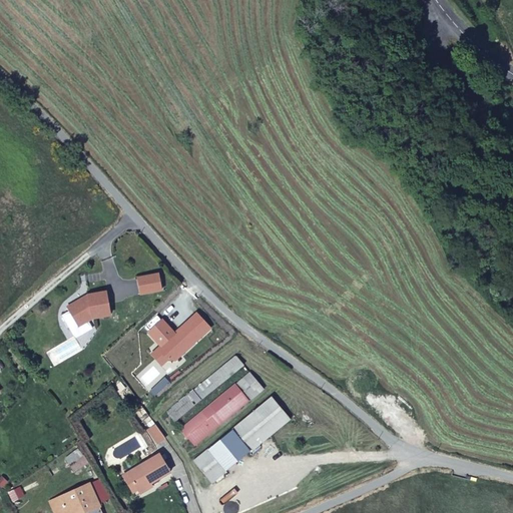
[(160,272),(138,276),(141,293),(163,289),(160,272)]
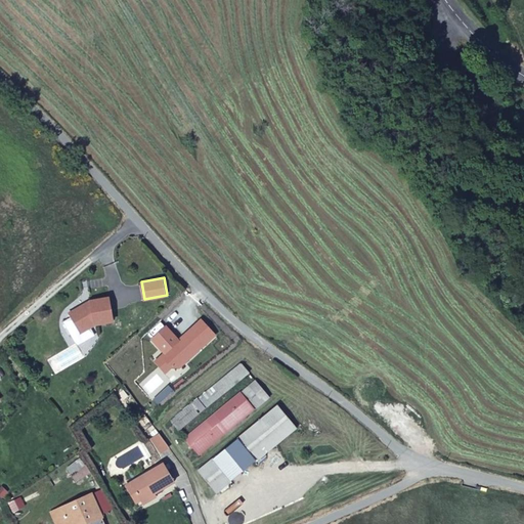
[(81,306),(67,314),(70,318),(78,332),(79,334),(93,325),(112,322),(108,298),(89,301),(90,305),(81,306)]
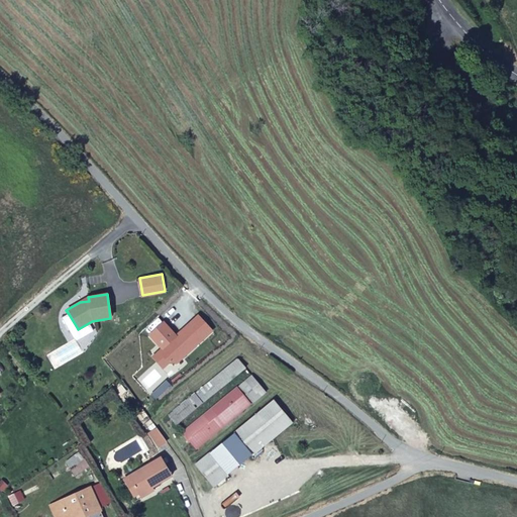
[(77,327),(69,314),(61,319),(69,331),(77,327)]
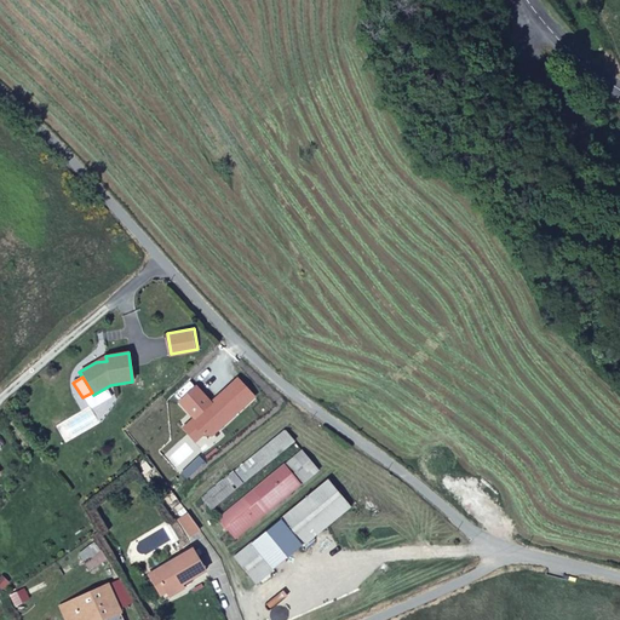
[(253,397),(237,379),(217,397),(218,400),(214,402),(213,401),(211,403),(195,386),(179,402),(194,419),(189,423),(202,435),(211,436),(253,397)]
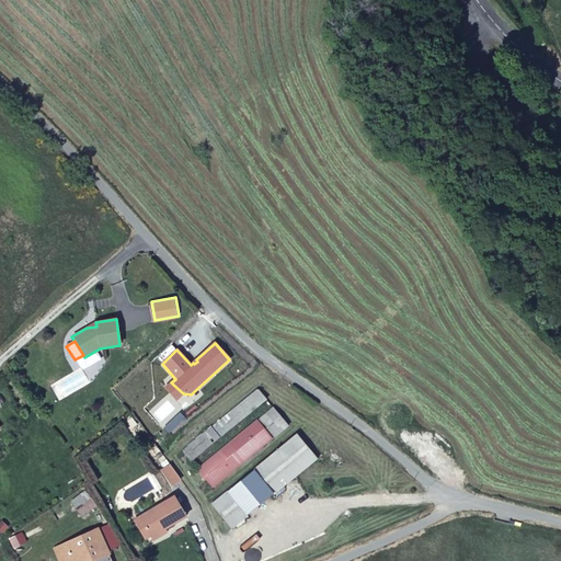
[(183,393),(171,382),(164,388),(175,400),(183,393)]
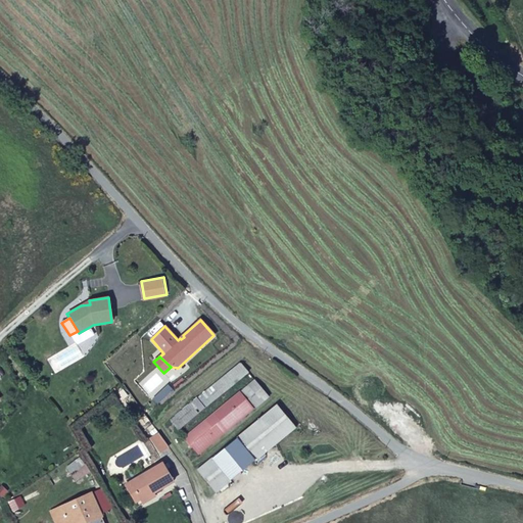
[(248,373),(240,363),(170,420),(178,430),(248,373)]
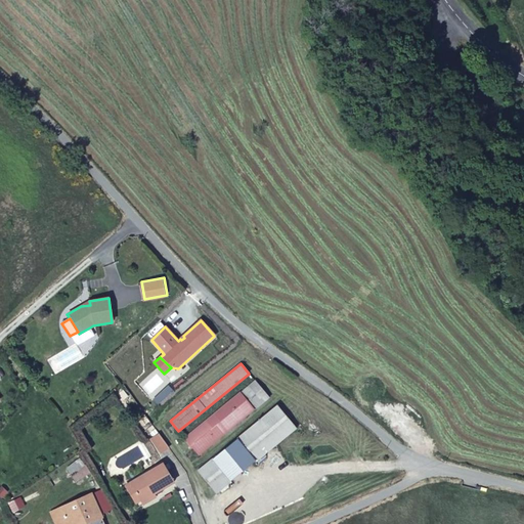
[(269,398),(255,381),(183,439),(198,456),(269,398)]
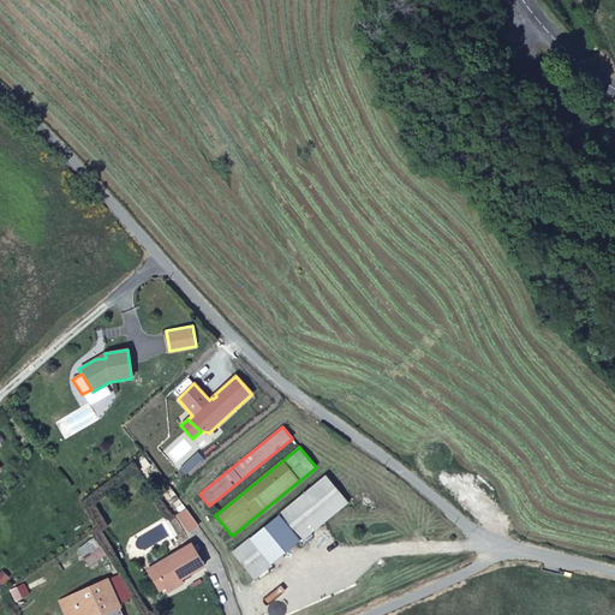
[(348,505),(324,477),(231,553),(255,580),(348,505)]
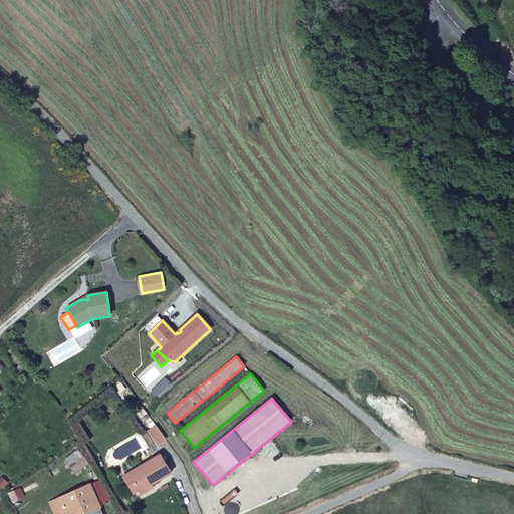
[(166,440),(156,427),(148,432),(158,446),(166,440)]
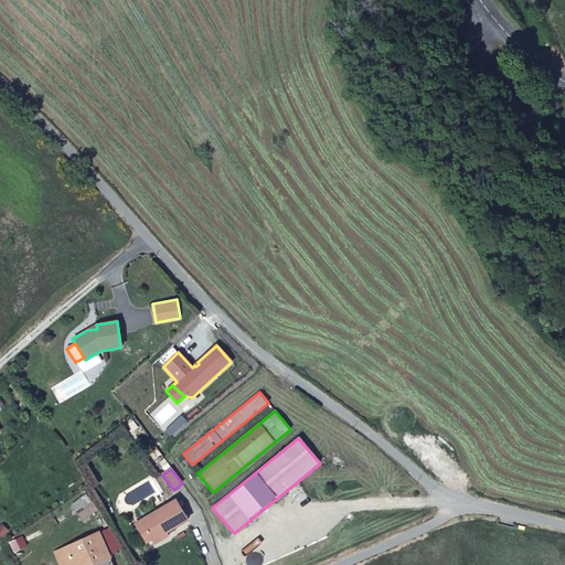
[(184,516),(174,502),(140,523),(149,539),(167,528),(184,516)]
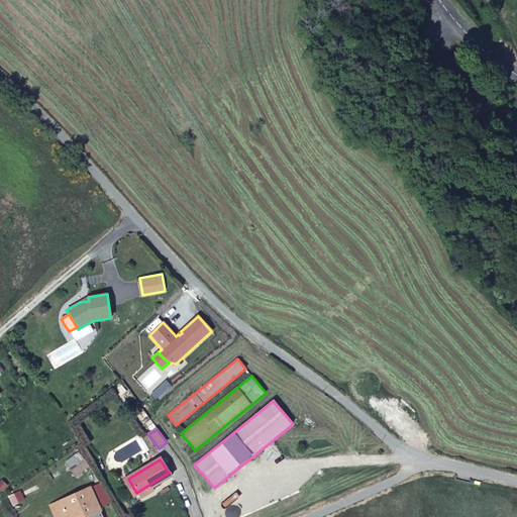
[(136,493),(128,479),(123,482),(131,495),(136,493)]
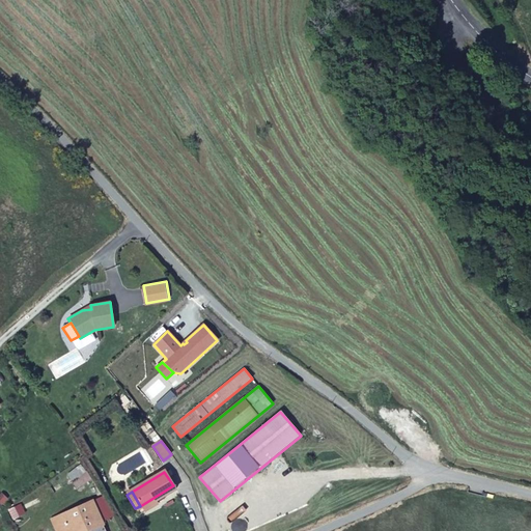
[(159,500),(157,496),(140,506),(135,508),(138,512),(159,500)]
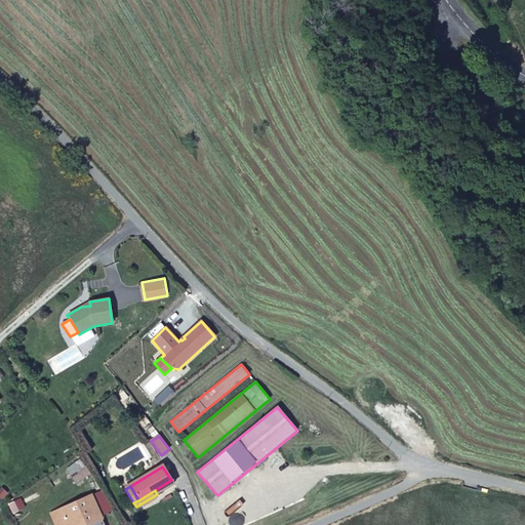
[(89,495),(49,514),(53,524),(103,524),(101,519),(89,495)]
